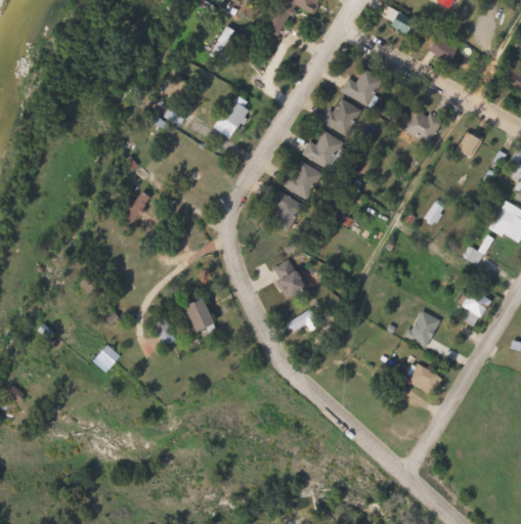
[(316,0),(316,10),(287,10),(287,33),(270,33),(270,0),(316,0)]
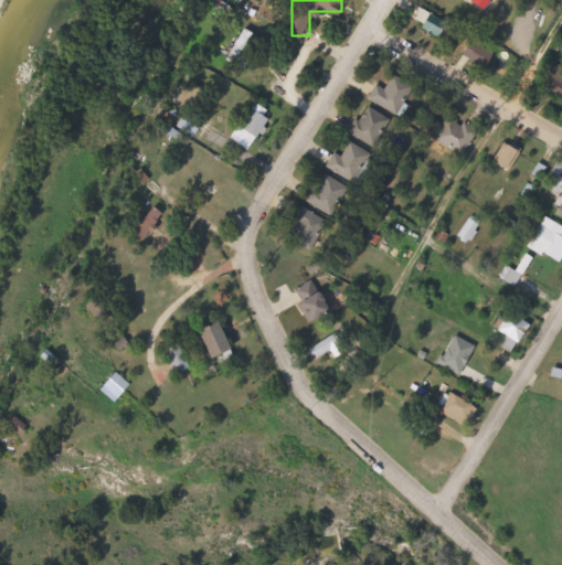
[(469,0),(492,0),(487,10),(469,0)]
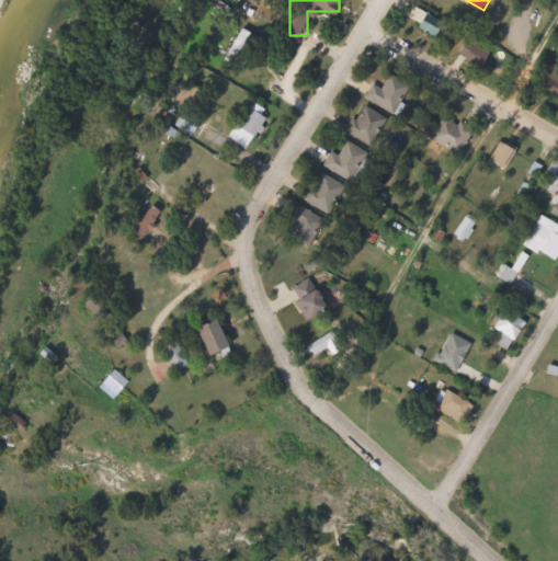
[(261,38),(242,70),(224,59),(242,27),(261,38)]
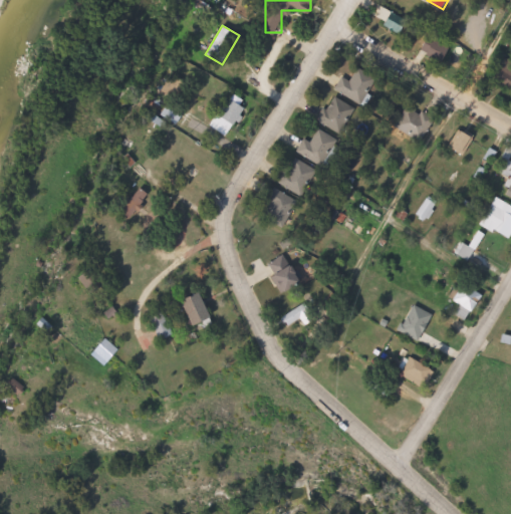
[(333,89),(340,76),(348,81),(356,68),(375,78),(359,104),(333,89)]
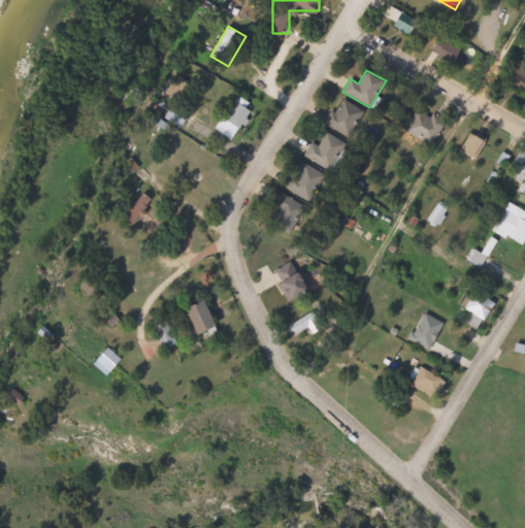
[(364,113),(347,138),(324,122),(341,98),(364,113)]
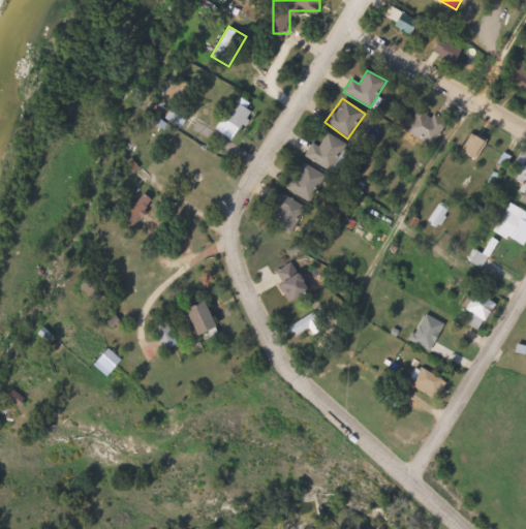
[(228,141),(214,126),(239,101),(253,116),(228,141)]
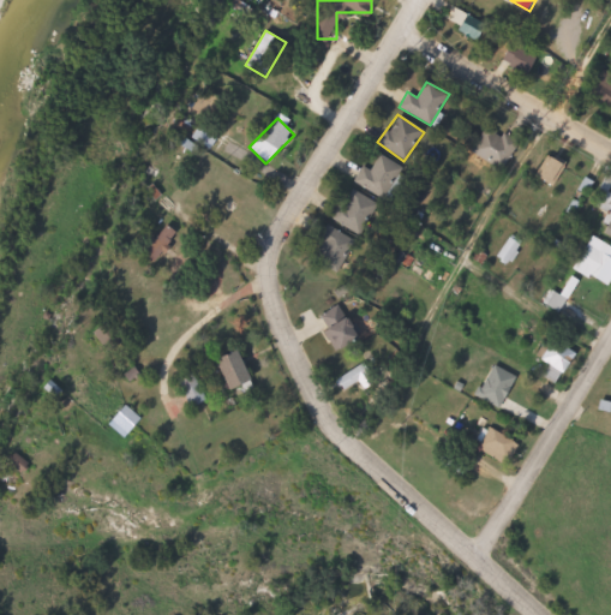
[(517,145),(499,171),(469,150),(487,125),(517,145)]
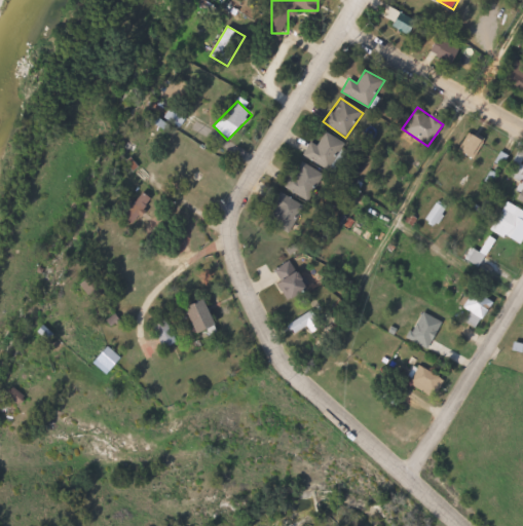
[(315,146),(326,134),(344,148),(327,172),(303,153),(311,142),(315,146)]
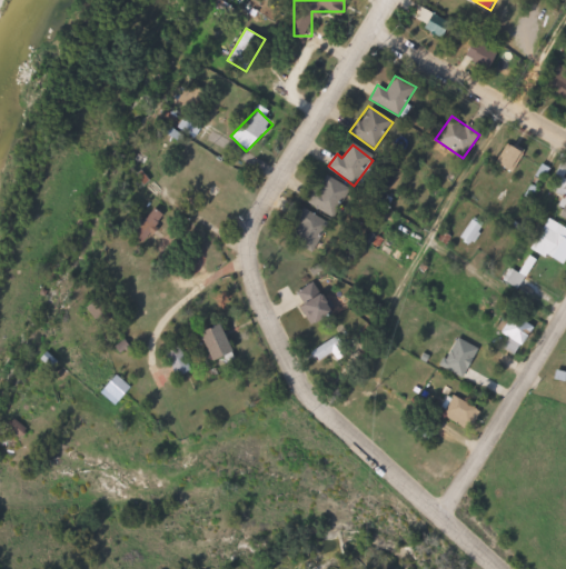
[(514,170),(503,165),(513,146),(523,151),(514,170)]
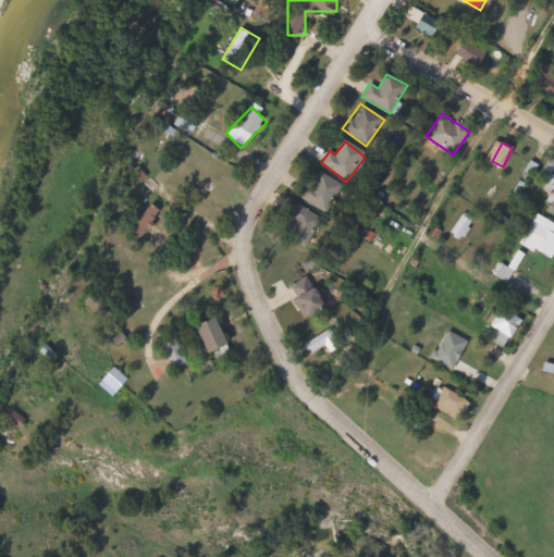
[(519,245),(534,214),(553,224),(553,215),(542,210),(550,193),(537,186),(544,171),(553,175),(553,249),(550,259),(519,245)]
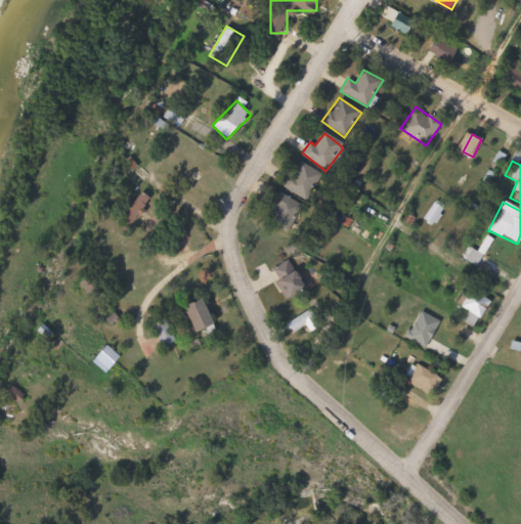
[(319,176),(304,200),(281,184),(297,162),(319,176)]
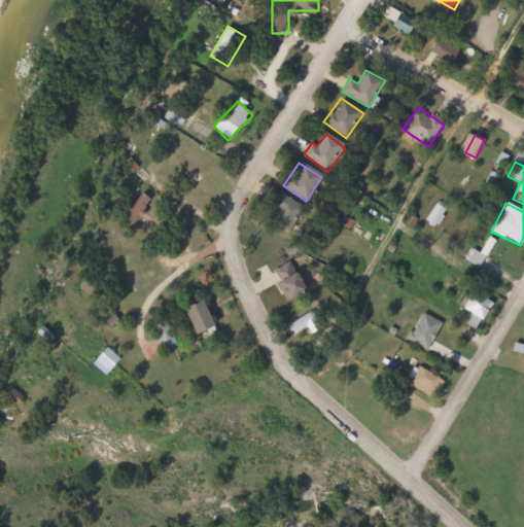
[(187,174),(201,169),(208,189),(195,195),(187,174)]
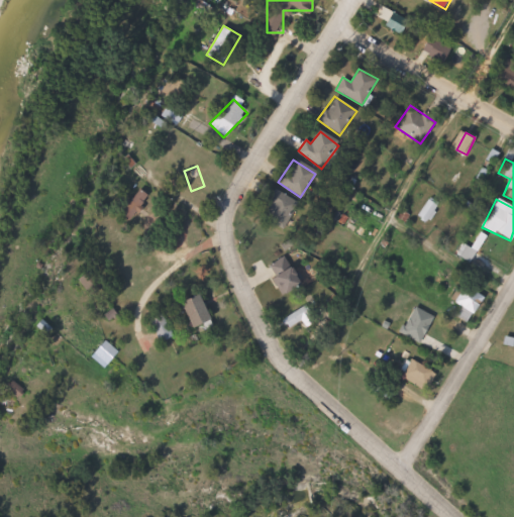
[(263,198),(270,188),(299,207),(284,229),(261,214),(269,202),(263,198)]
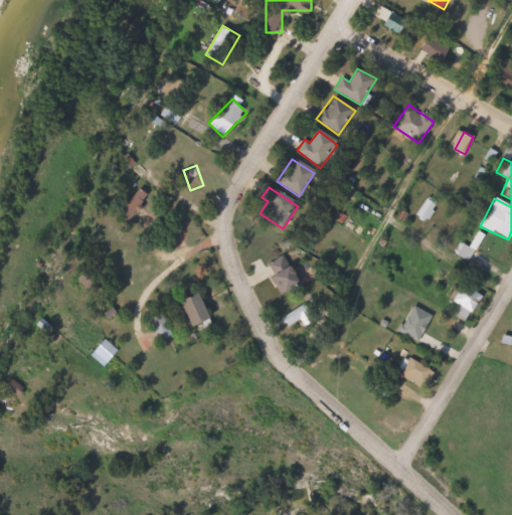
[(121,210),(141,188),(151,198),(132,219),(121,210)]
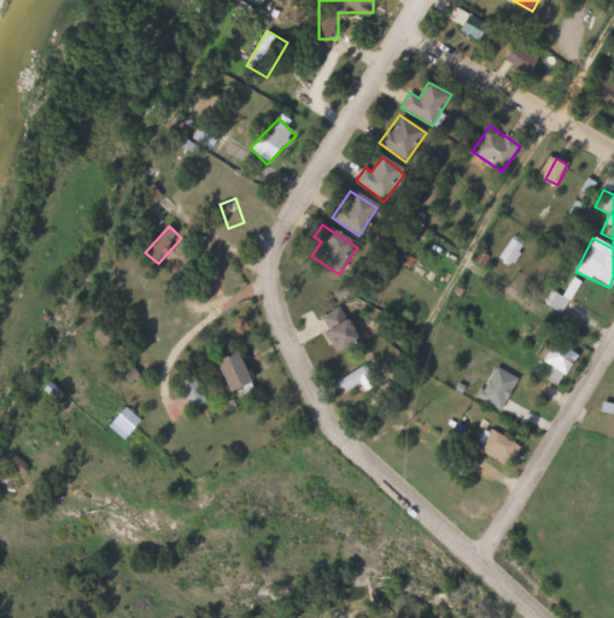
[(343,351),(322,318),(343,304),(364,339),(343,351)]
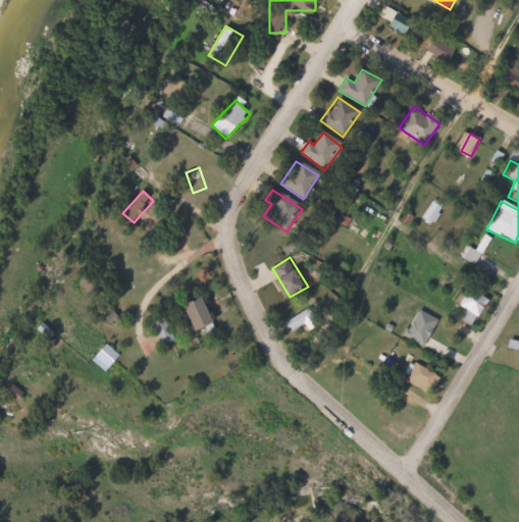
[(455,303),(465,285),(488,299),(475,323),(471,320),(469,324),(461,320),(466,309),(455,303)]
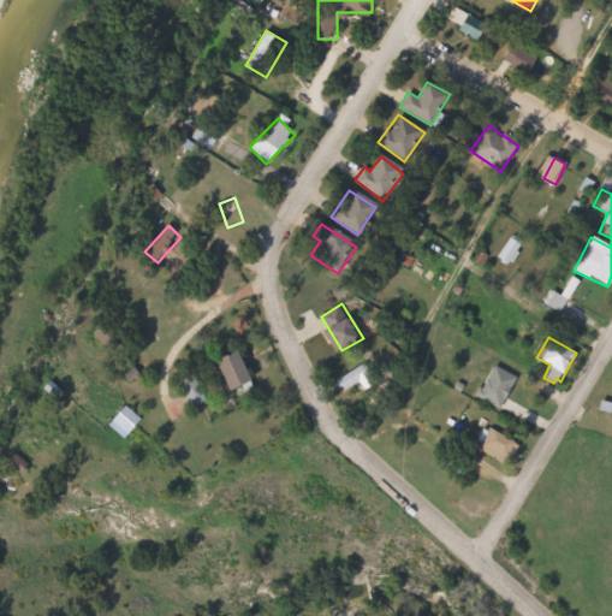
[(220,361),(242,350),(257,380),(236,392),(220,361)]
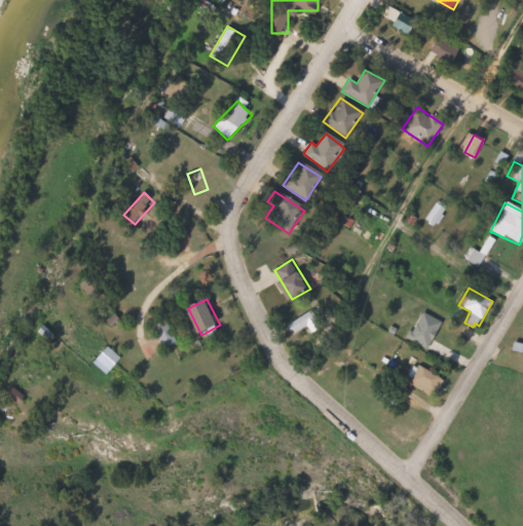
[(177,343),(163,349),(152,325),(165,320),(177,343)]
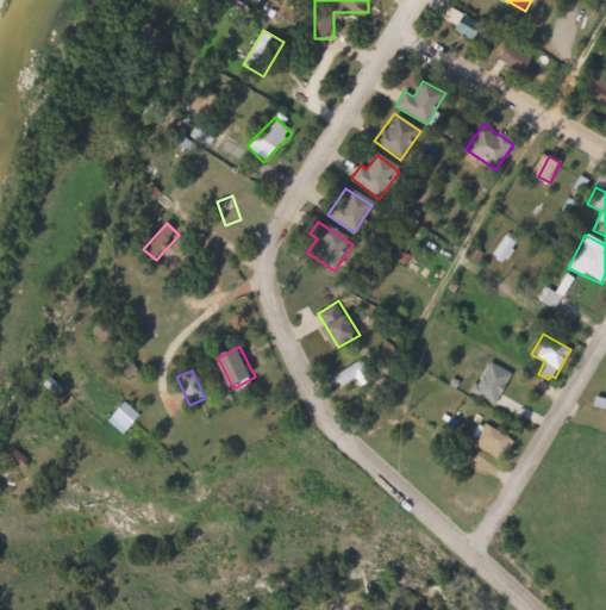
[(139,416),(124,436),(107,423),(123,403),(139,416)]
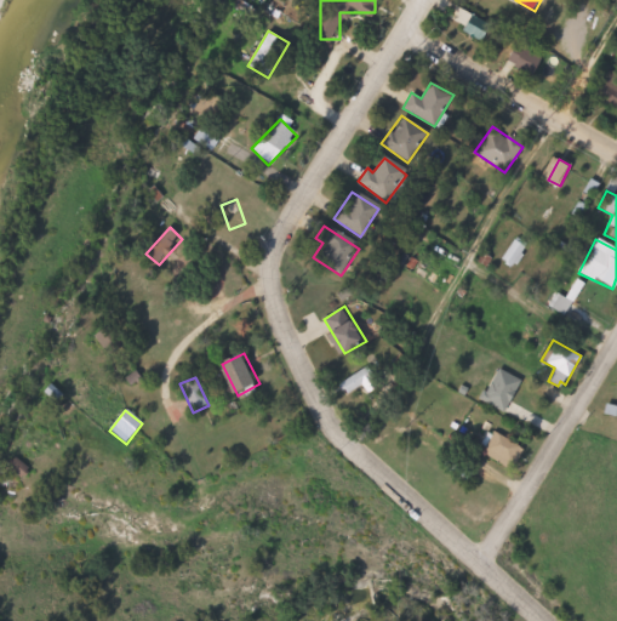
[(484,443),(498,431),(520,455),(506,467),(484,443)]
